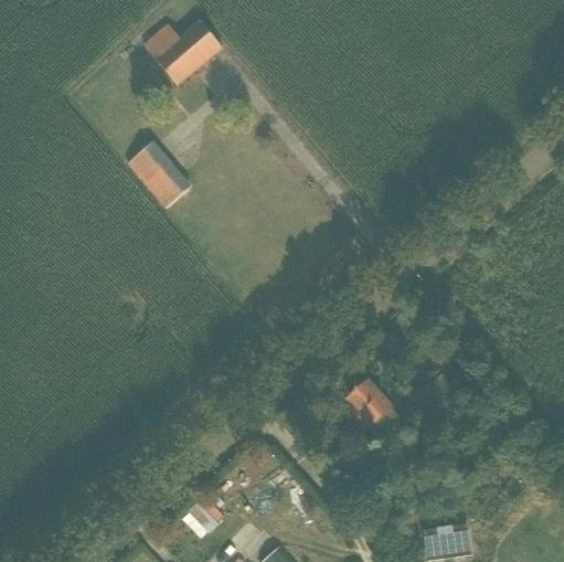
[(142,44),(177,85),(222,46),(199,20),(178,36),(167,23),(142,44)]
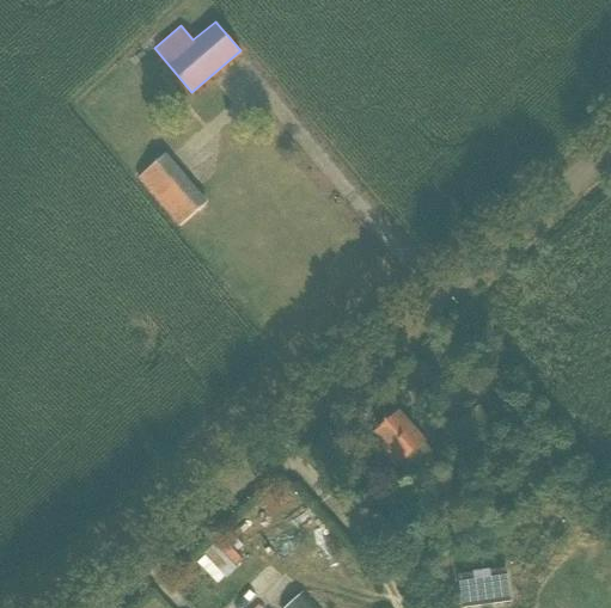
[(179,223),(206,201),(164,153),(138,176),(179,223)]
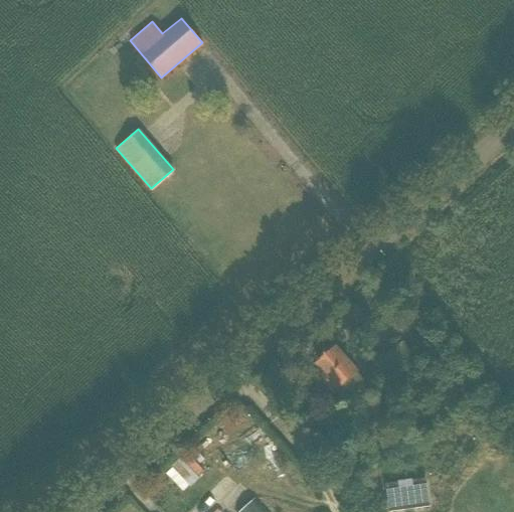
[(367,382),(335,346),(311,368),(333,391),(344,403),(367,382)]
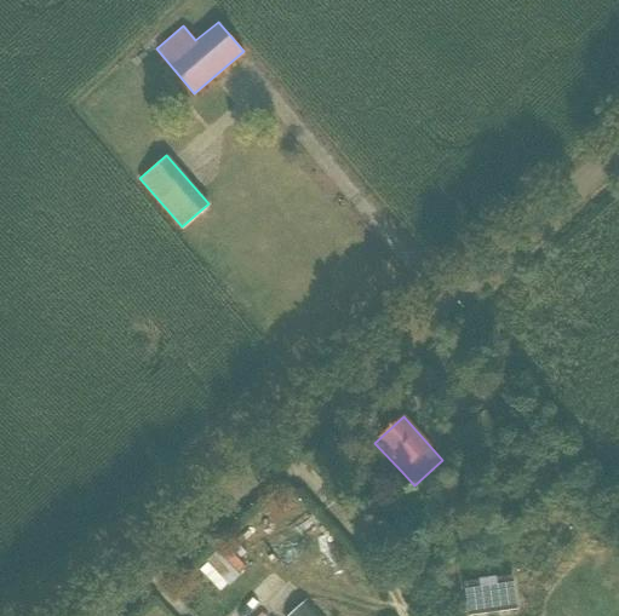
[(201,568),(225,589),(250,562),(224,541),(201,568)]
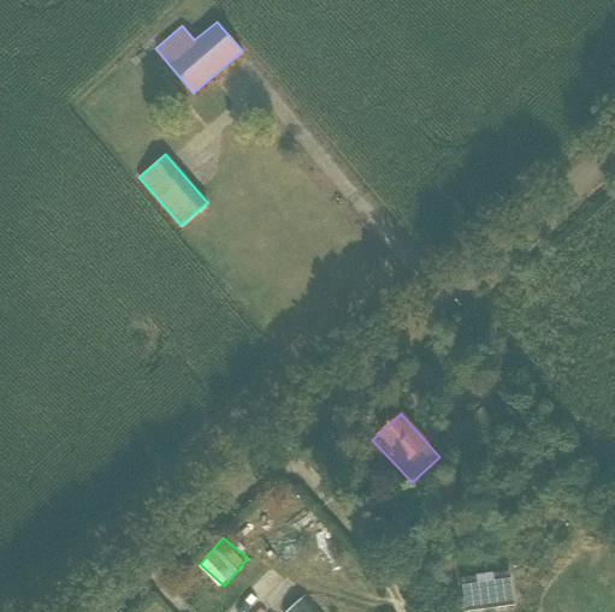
[(506,572),(465,578),(467,601),(508,596),(506,572)]
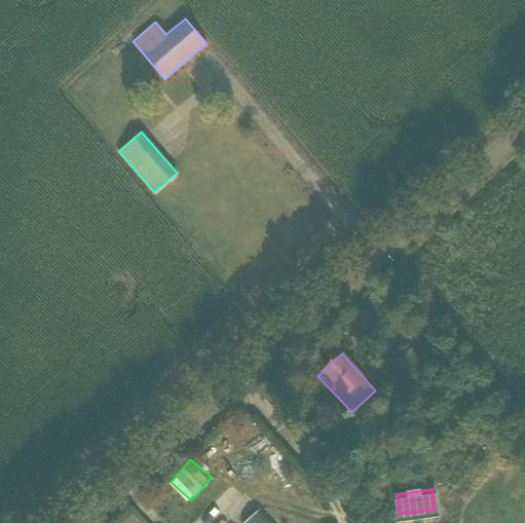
[(274,522),(260,507),(241,522),(274,522)]
